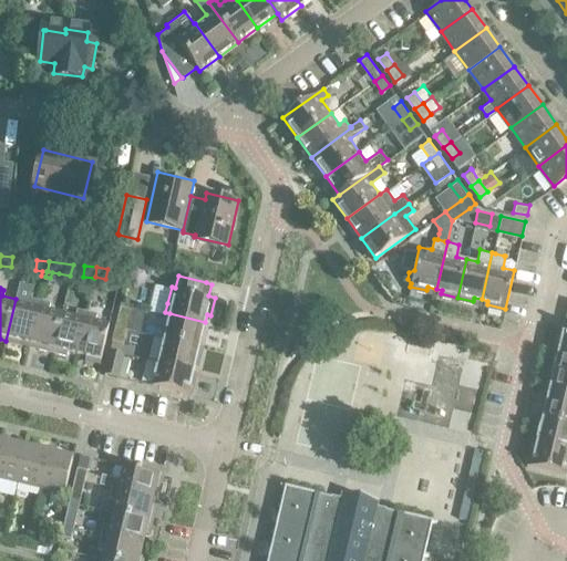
[(16,299),(6,341),(20,343),(21,339),(30,341),(41,298),(30,295),(29,301),(16,299)]
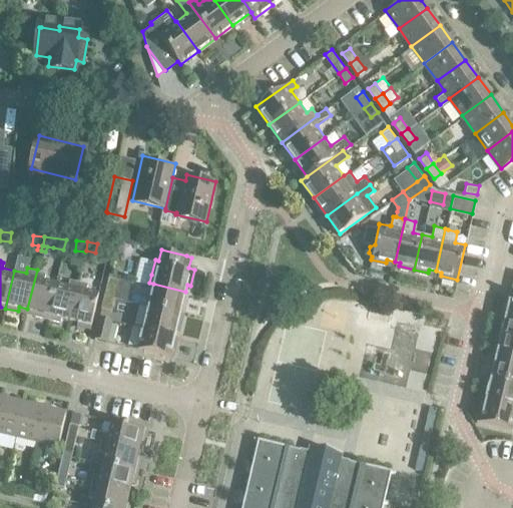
[(37,270),(27,309),(35,311),(34,315),(47,318),(56,281),(44,278),(45,272),(37,270)]
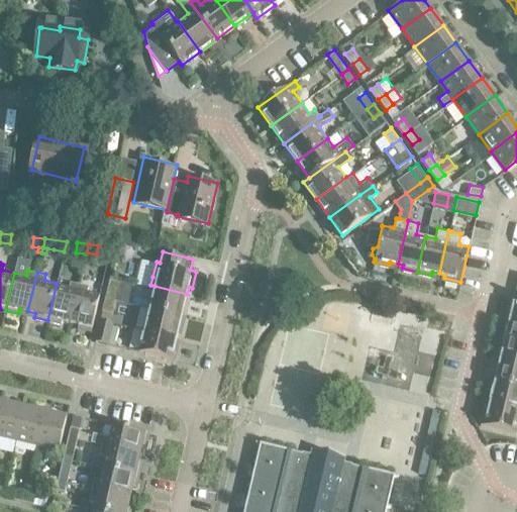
[(110,276),(105,298),(115,300),(118,300),(123,279),(110,276)]
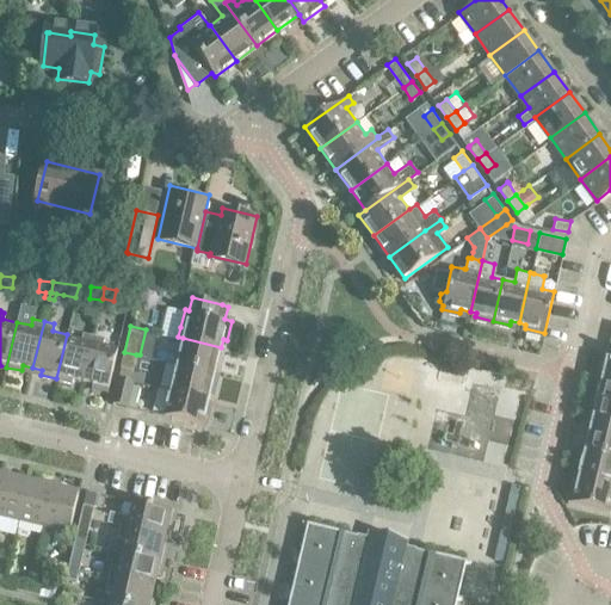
[(81,337),(67,334),(56,378),(72,382),(73,377),(82,380),(94,333),(82,331),(81,337)]
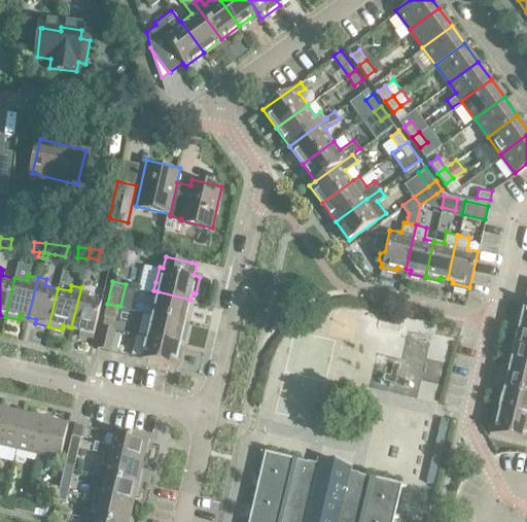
[(90,289),(81,287),(71,327),(79,329),(78,334),(93,337),(94,333),(97,321),(102,299),(89,296),(90,289)]
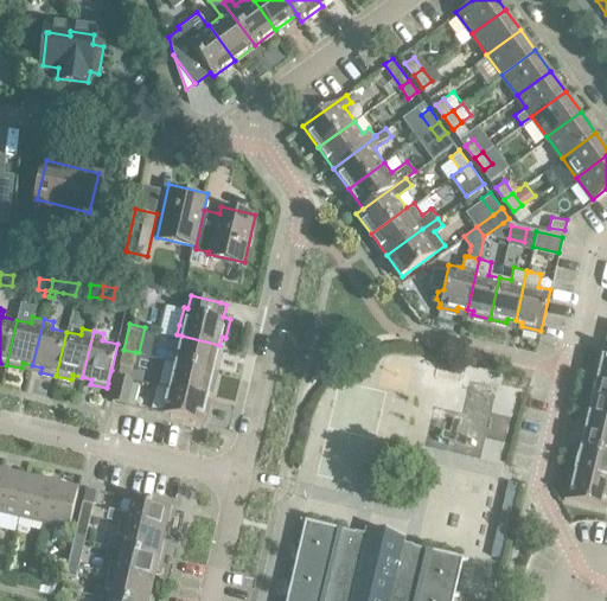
[(219,345),(181,336),(176,360),(189,363),(217,370),(222,353),(218,352),(219,345)]
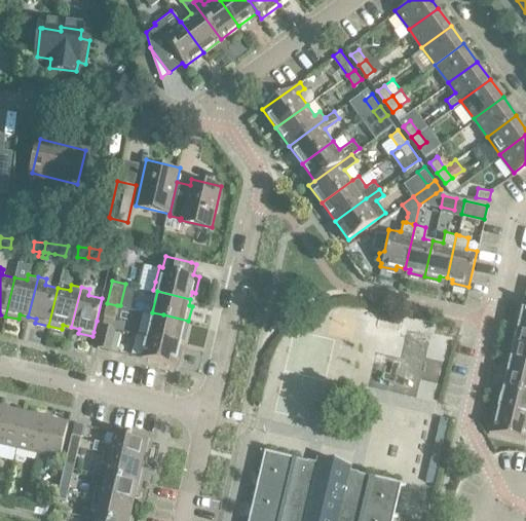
[(525,300),(522,300),(521,299),(517,298),(514,312),(518,313),(516,322),(525,324),(525,300)]
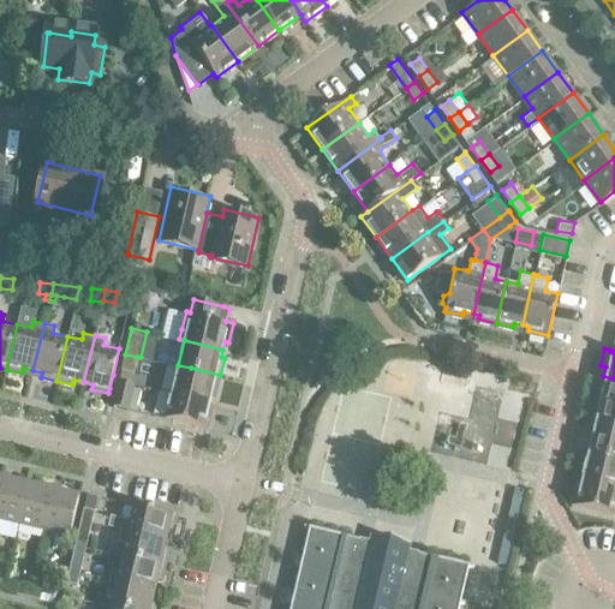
[(137,357),(125,354),(121,369),(133,371),(137,357)]
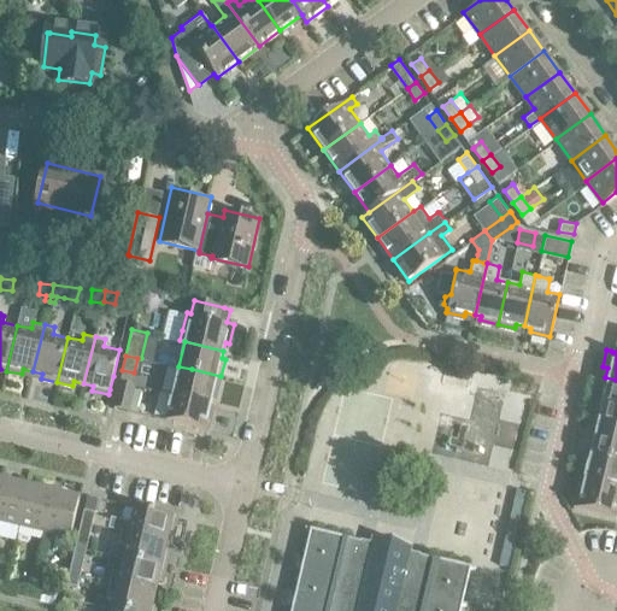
[(192,369),(178,366),(172,391),(192,395),(211,400),(212,393),(217,394),(221,376),(192,369)]
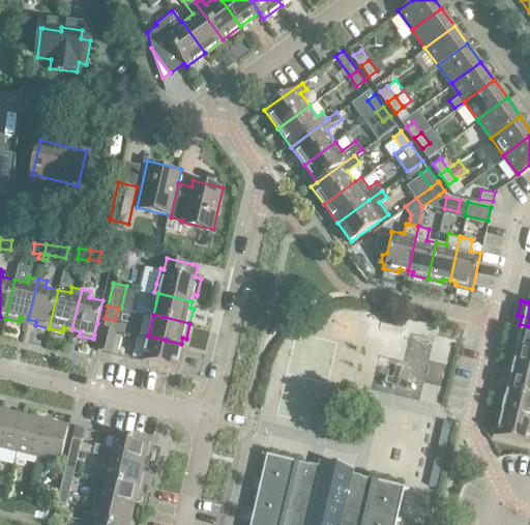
[(519,329),(514,328),(510,346),(529,349),(529,326),(520,324),(519,329)]
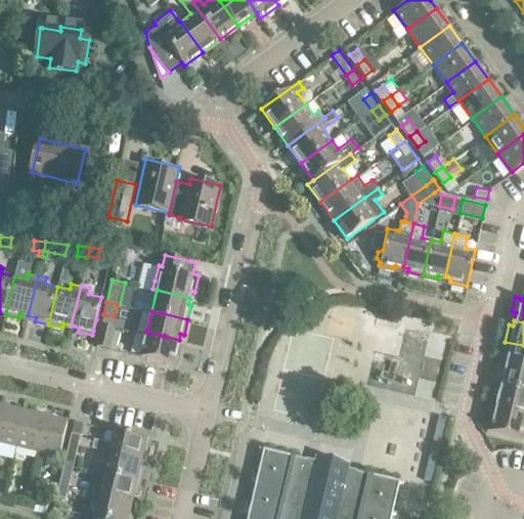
[(115,325),(102,321),(100,321),(95,344),(110,347),(115,325)]
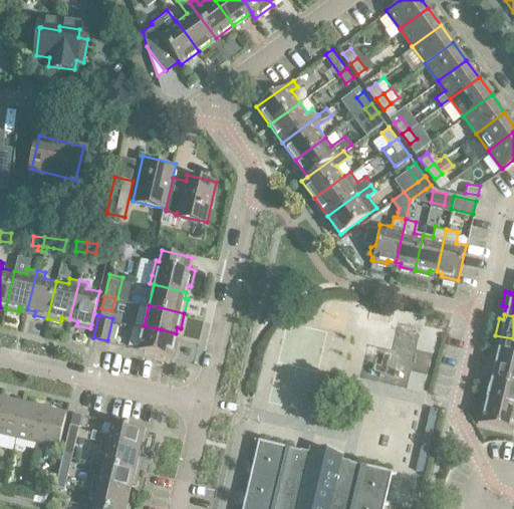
[(160,329),(144,325),(139,347),(174,355),(178,340),(174,339),(176,333),(160,329)]
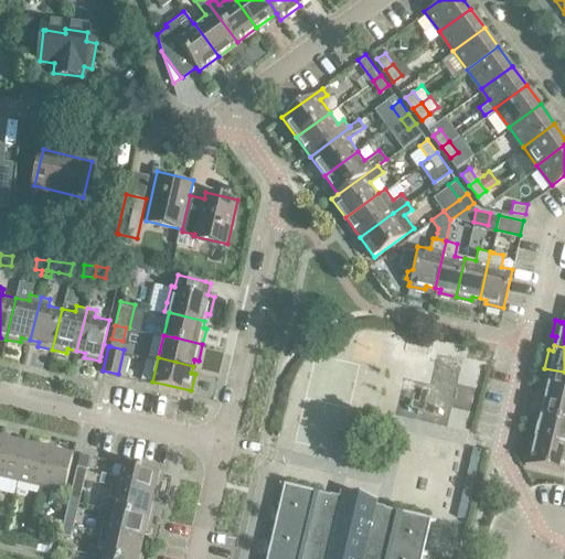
[(564,372),(544,368),(541,382),(545,383),(543,391),(564,396),(564,372)]
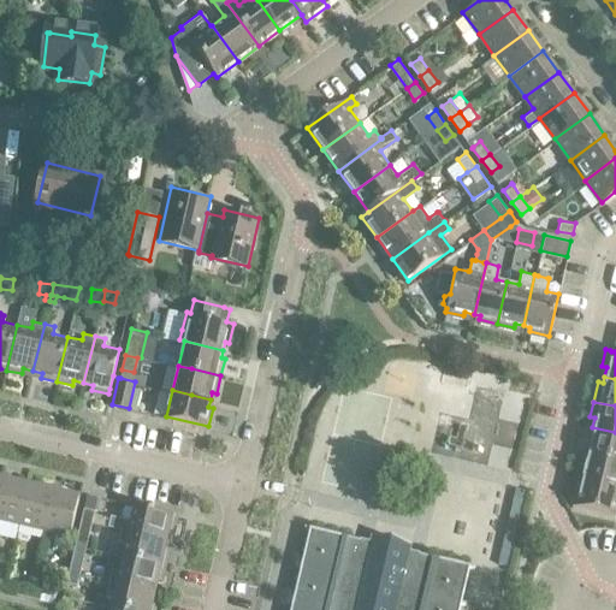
[(615,432),(592,427),(591,433),(586,432),(581,452),(586,454),(586,452),(588,454),(615,459),(615,432)]
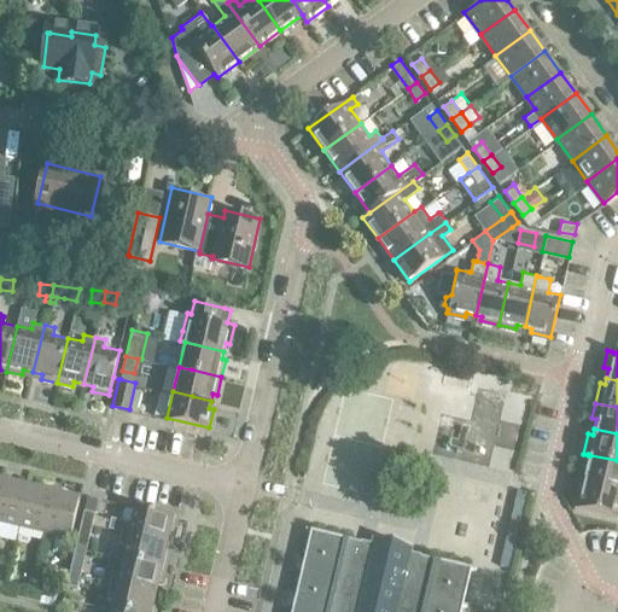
[(508,473),(517,437),(496,432),(488,468),(508,473)]
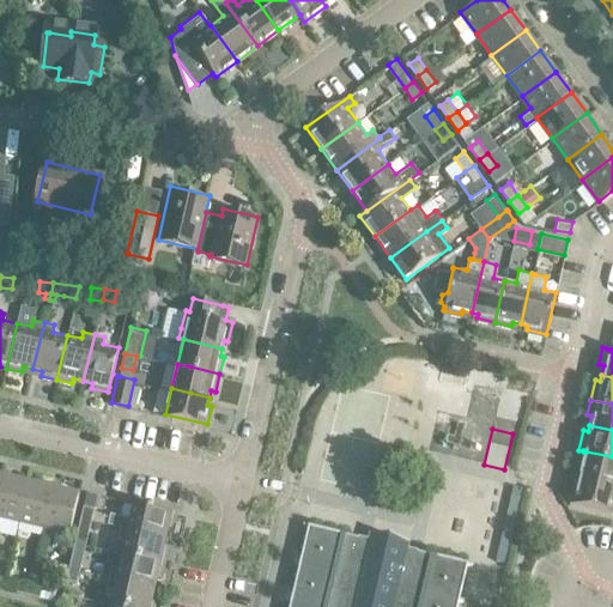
[(612,456),(586,451),(580,477),(612,484),(612,456)]
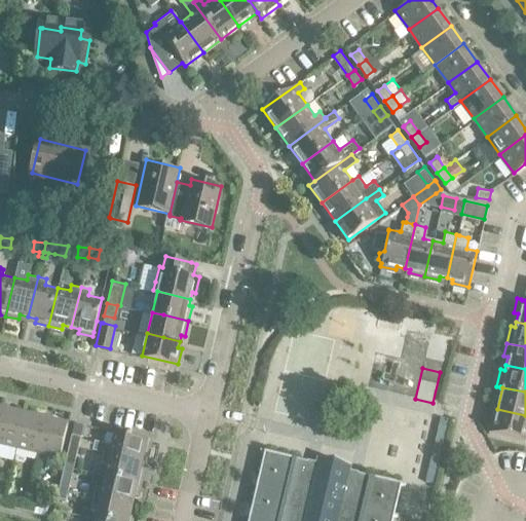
[(2,407),(0,413),(0,442),(15,446),(24,412),(2,407)]
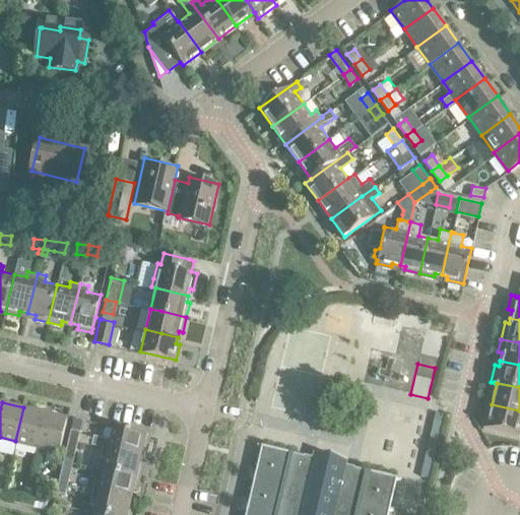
[(486,407),(482,426),(518,434),(519,434),(519,410),(492,404),(491,408),(486,407)]
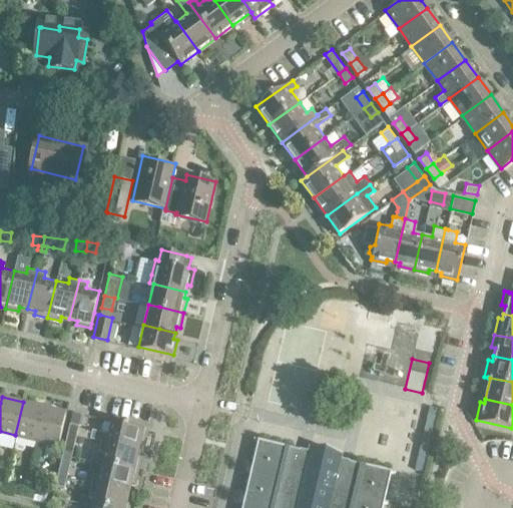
[(23,402),(15,435),(36,440),(44,407),(23,402)]
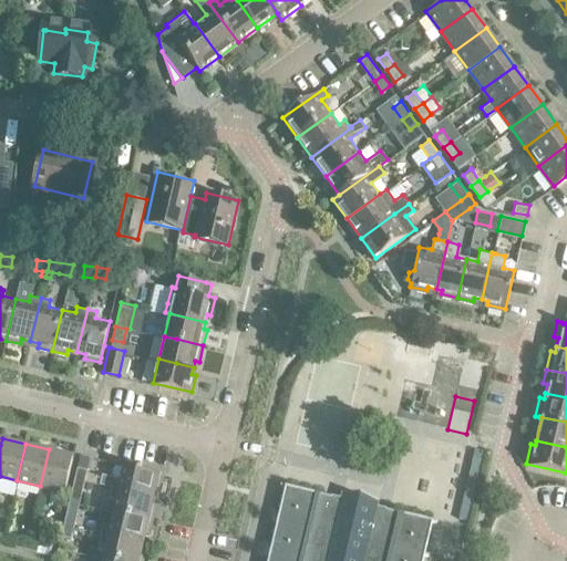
[(72,455),(49,449),(40,486),(63,491),(72,455)]
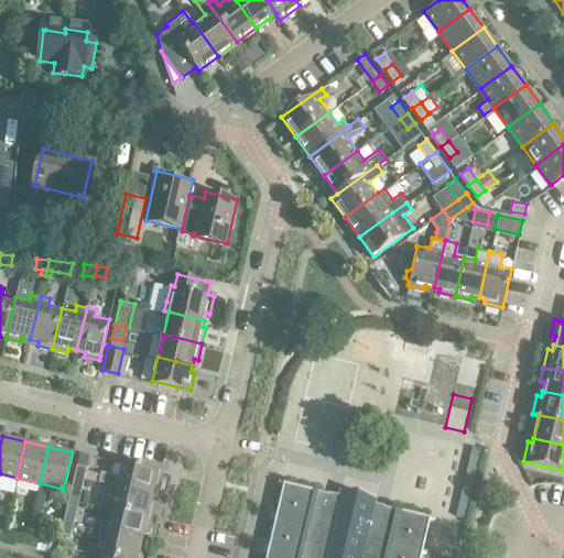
[(101,471),(99,480),(111,482),(132,488),(152,492),(154,483),(161,485),(164,469),(159,468),(121,459),(118,474),(101,470),(101,471)]
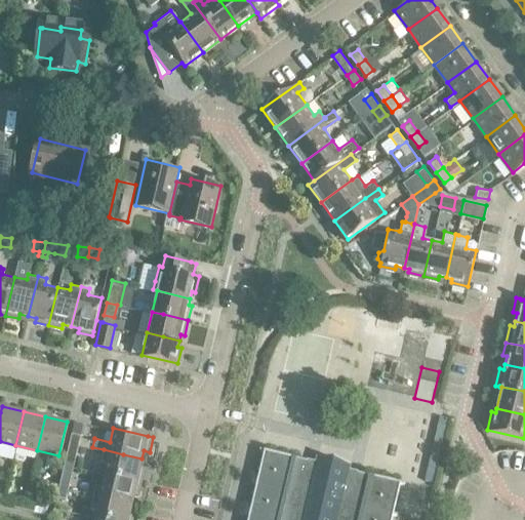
[(72,432),(70,441),(78,443),(81,434),(72,432)]
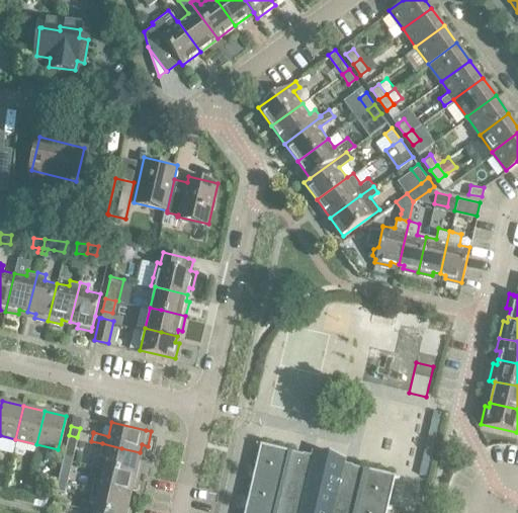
[(69,435),(66,446),(75,448),(77,437),(69,435)]
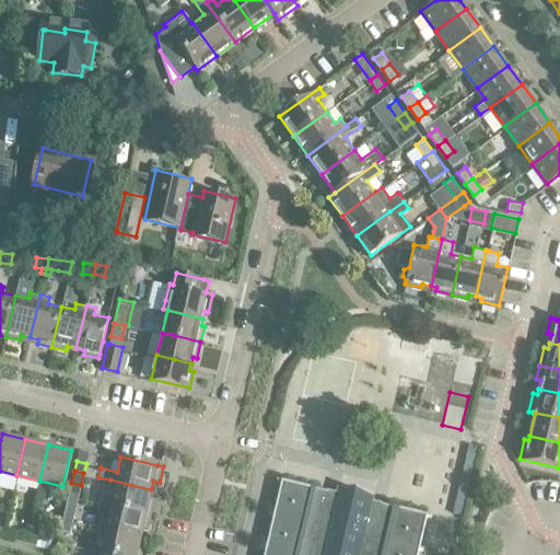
[(336,490),(281,477),(280,477),(261,554),(416,554),(427,511),(371,498),(372,493),(337,485),(336,490)]
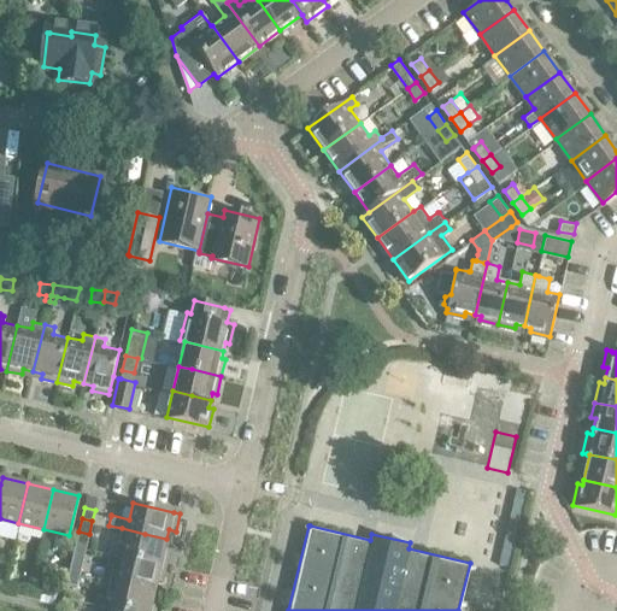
[(122,528),(119,540),(121,540),(124,541),(121,554),(162,564),(168,565),(171,551),(165,548),(166,539),(145,534),(122,528)]
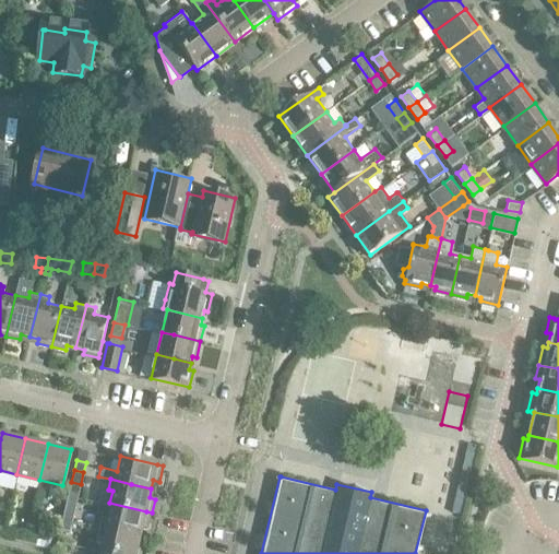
[(102,516),(99,525),(100,525),(141,534),(142,526),(149,528),(152,513),(146,511),(109,503),(106,516),(106,517),(103,516),(102,516)]
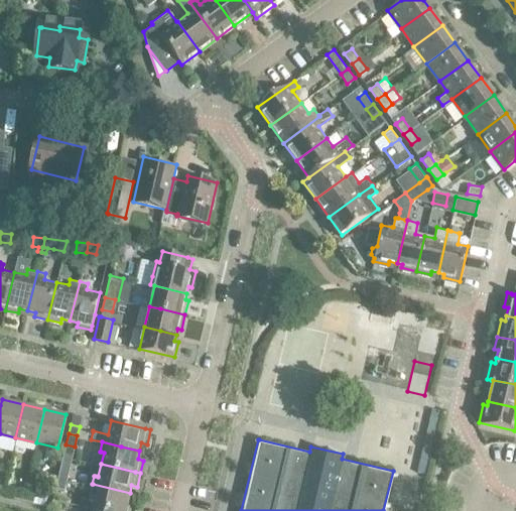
[(60,467),(58,476),(67,478),(68,478),(70,469),(60,467)]
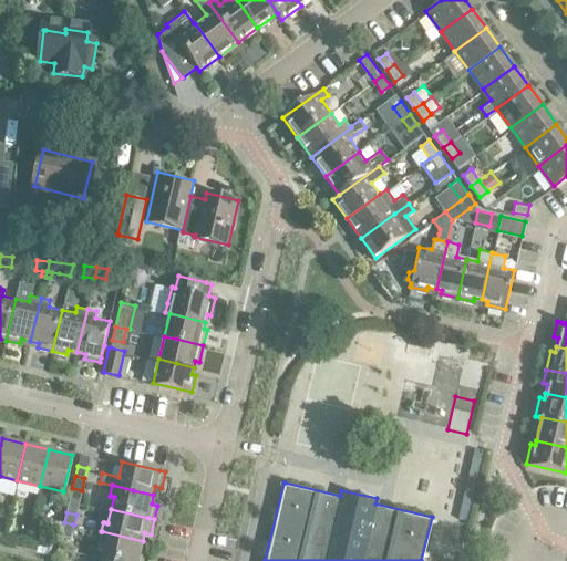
[(64,522),(61,534),(71,537),(74,525),(73,525),(64,522)]
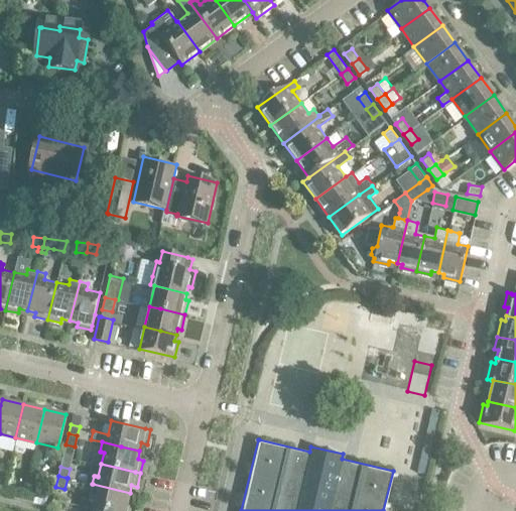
[(92,484),(90,494),(91,494),(94,495),(91,506),(112,510),(131,510),(133,503),(128,501),(130,493),(93,484),(92,484)]
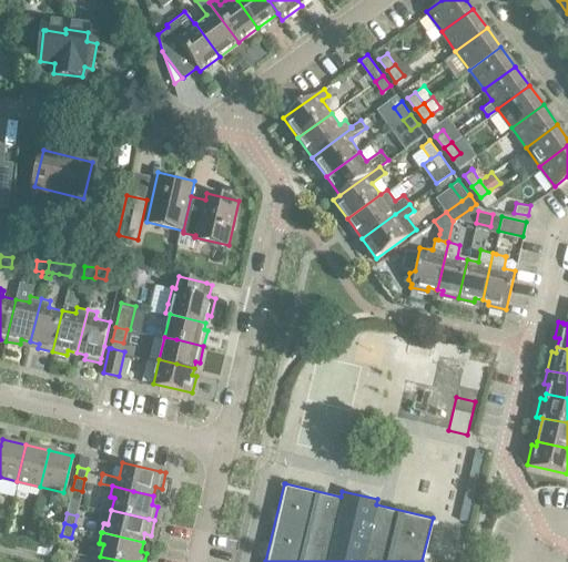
[(26,549),(28,539),(17,537),(14,547),(26,549)]
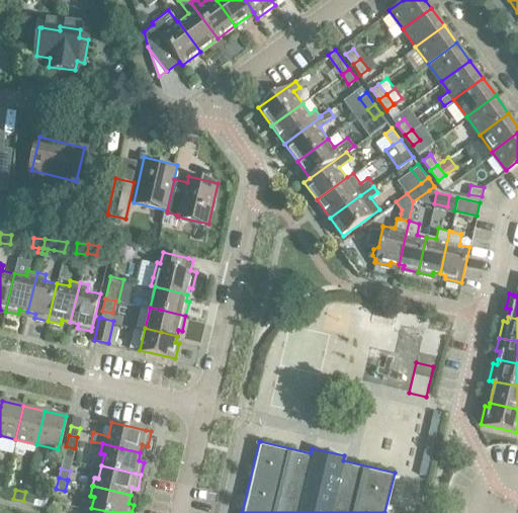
[(25,492),(23,501),(33,503),(35,494),(25,492)]
